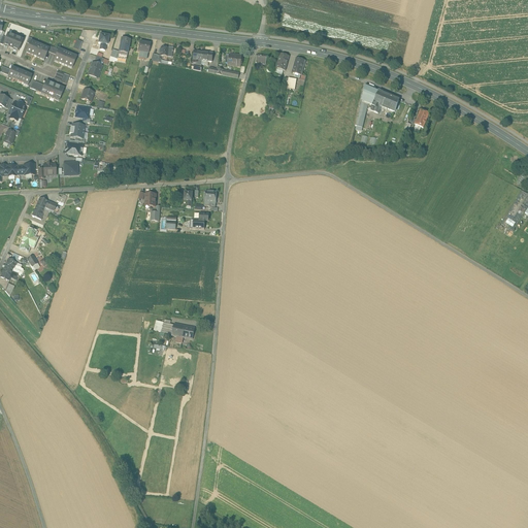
[(23,40),(7,34),(6,38),(3,45),(19,52),(23,40)]
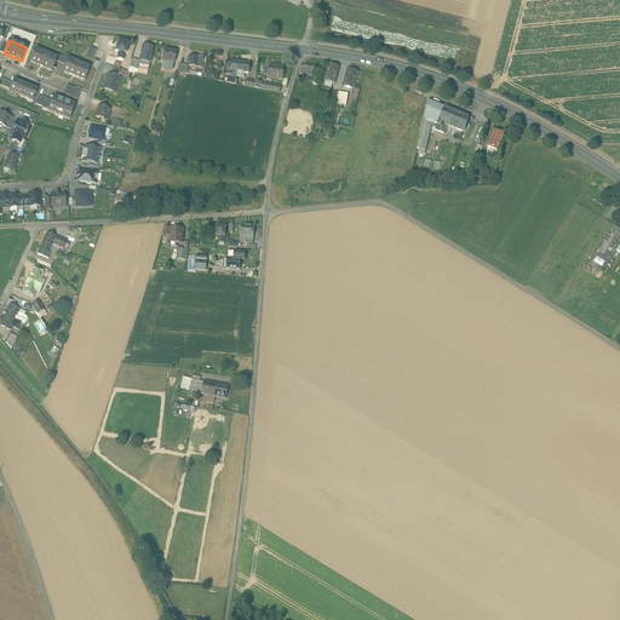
[(124,40),(119,40),(118,41),(115,51),(119,52),(118,59),(122,59),(125,53),(126,53),(128,44),(122,42),(124,40)]
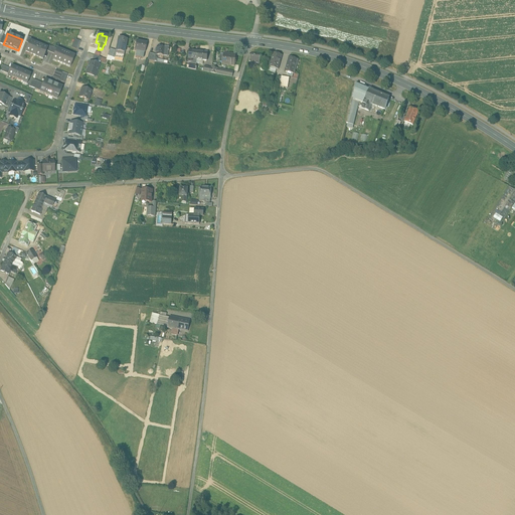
[(127,39),(119,38),(117,46),(115,56),(124,57),(127,39)]
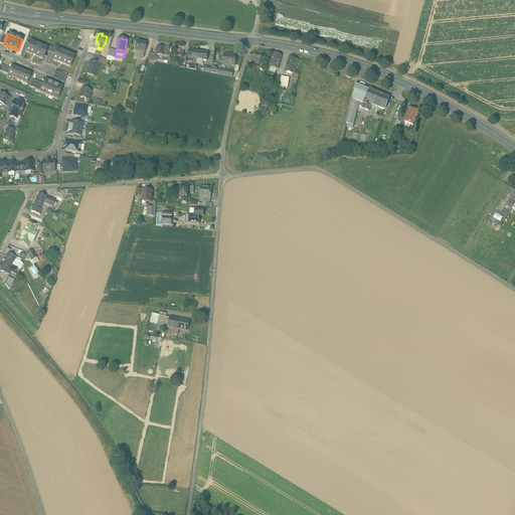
[(74,39),(71,47),(77,49),(80,41),(74,39)]
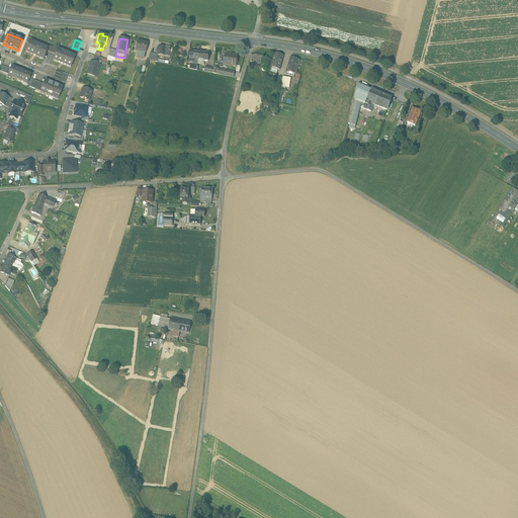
[(30,41),(29,44),(25,52),(44,60),(47,52),(48,49),(30,41)]
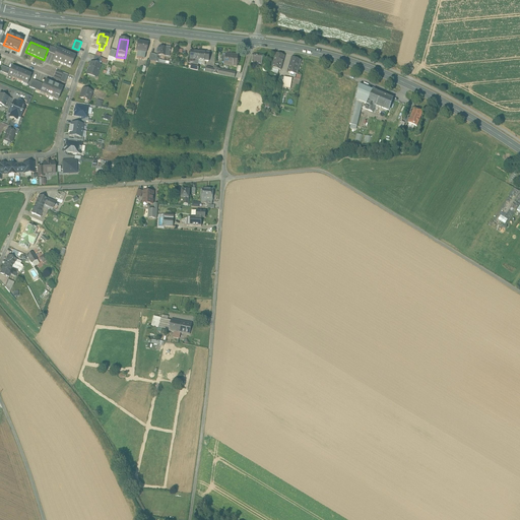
[(148,44),(137,42),(135,51),(138,52),(137,58),(142,59),(144,53),(146,53),(148,44)]
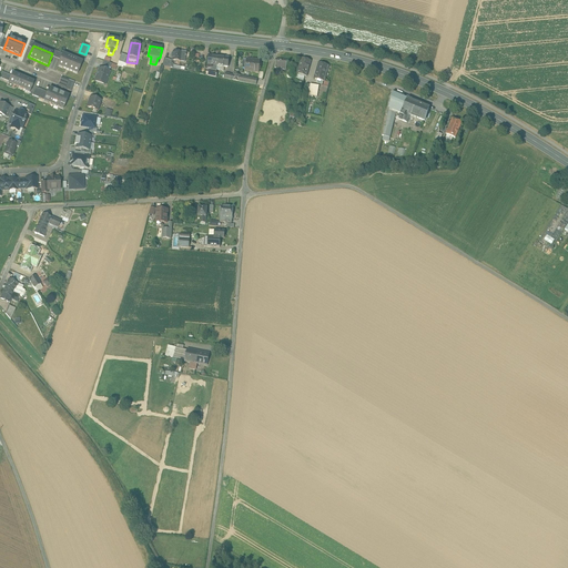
[(186,52),(181,51),(181,52),(173,51),(173,53),(172,53),(171,58),(172,58),(172,60),(180,61),(180,62),(185,62),(186,52)]
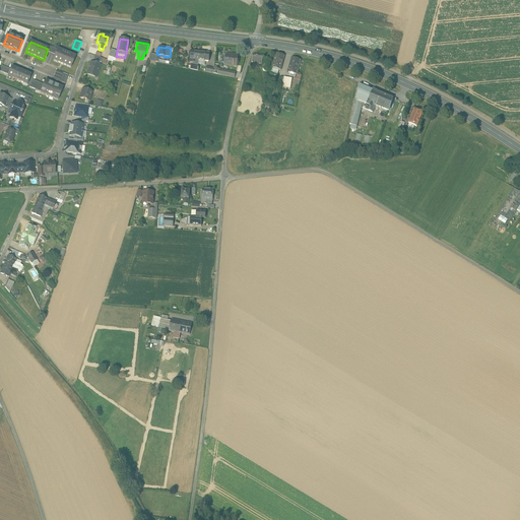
[(75,57),(58,49),(58,50),(55,55),(53,60),(71,67),(75,57)]
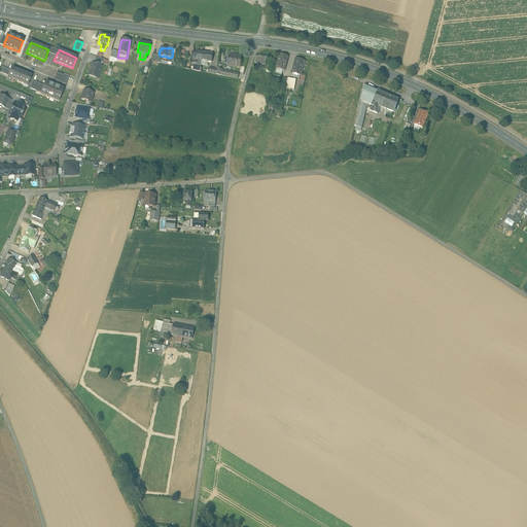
[(117,51),(112,49),(110,57),(109,61),(114,63),(117,51)]
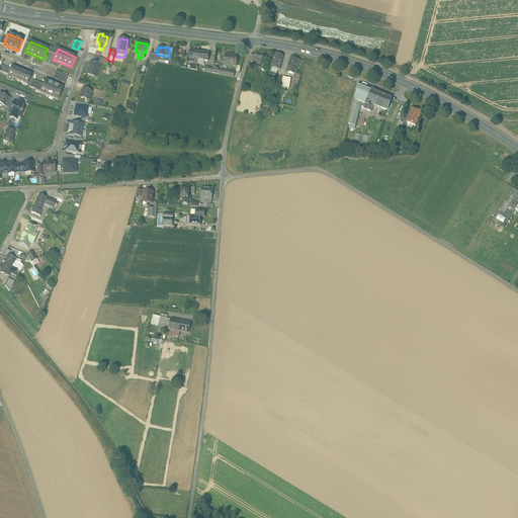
[(199,52),(189,51),(188,59),(189,59),(189,62),(192,62),(192,60),(198,60),(199,52)]
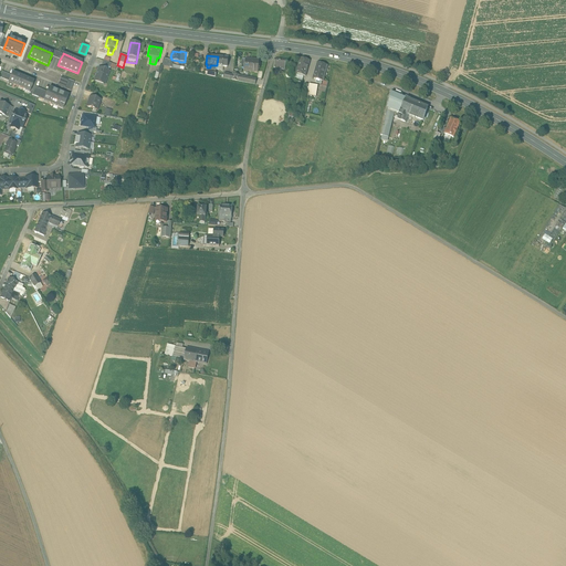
[(229,58),(218,56),(217,65),(228,66),(229,58)]
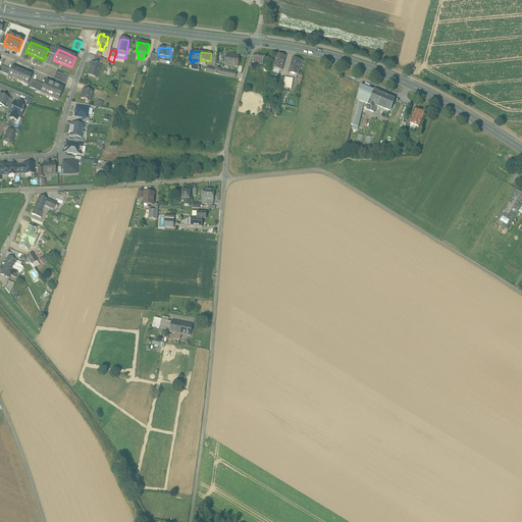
[(286,56),(277,53),(273,67),(282,70),(286,56)]
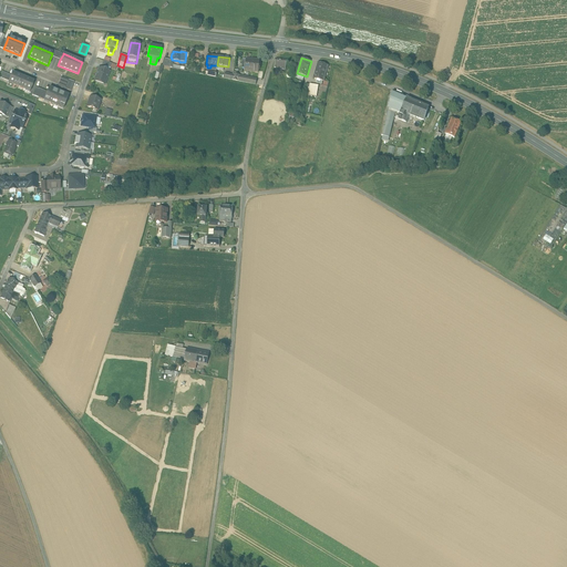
[(260,60),(251,60),(243,59),(241,69),(245,69),(245,71),(258,72),(260,60)]
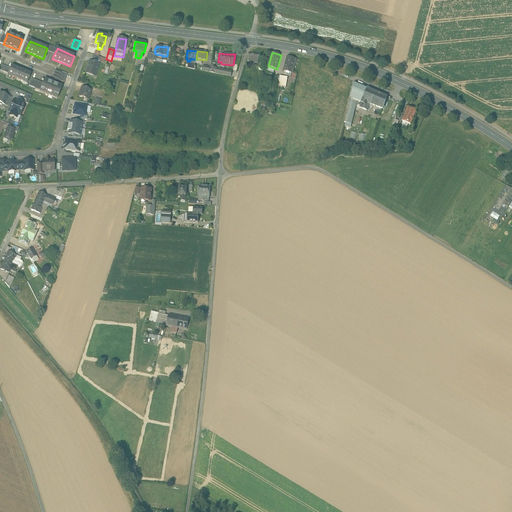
[(259,55),(249,53),(248,61),(258,63),(259,55)]
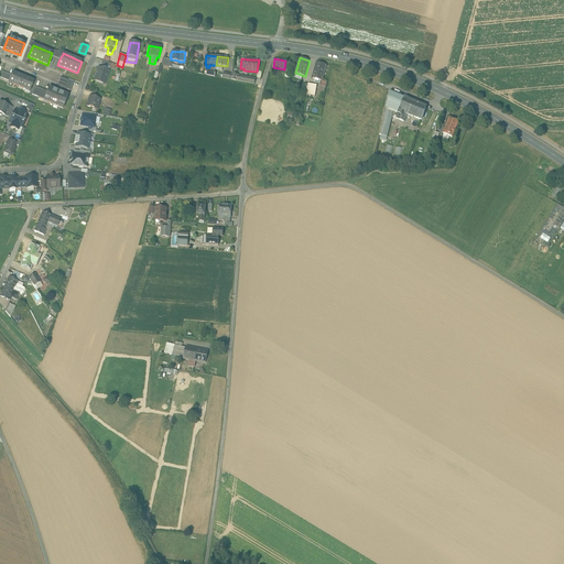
[(326,65),(316,63),(312,78),(322,80),(326,65)]
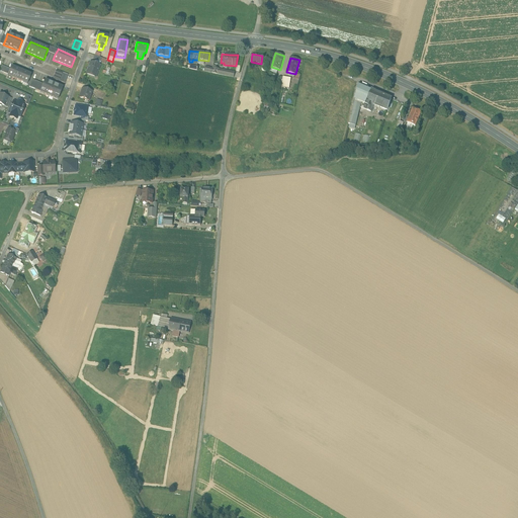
[(100,65),(90,62),(87,73),(92,75),(93,73),(97,75),(100,65)]
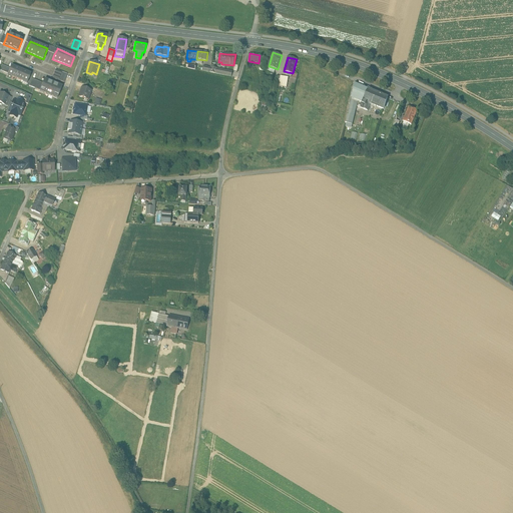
[(10,68),(2,65),(0,69),(0,70),(8,73),(10,68)]
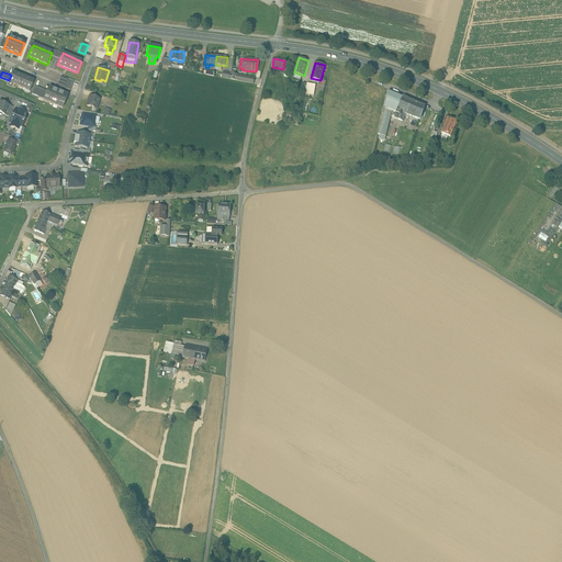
[(34,81),(12,72),(11,75),(9,80),(9,82),(15,85),(15,86),(17,86),(30,91),(34,81)]
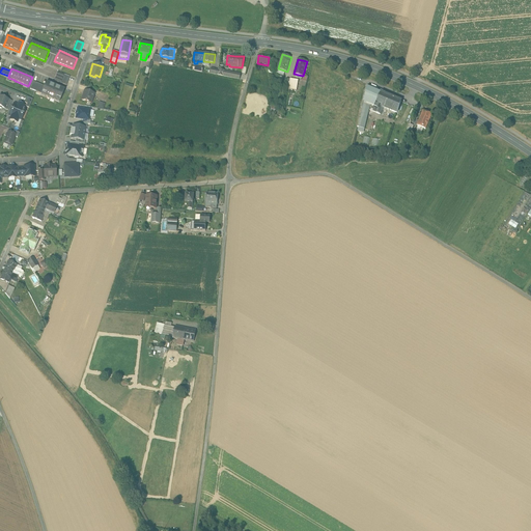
[(241,74),(224,71),(219,70),(219,71),(218,75),(240,80),(241,74)]
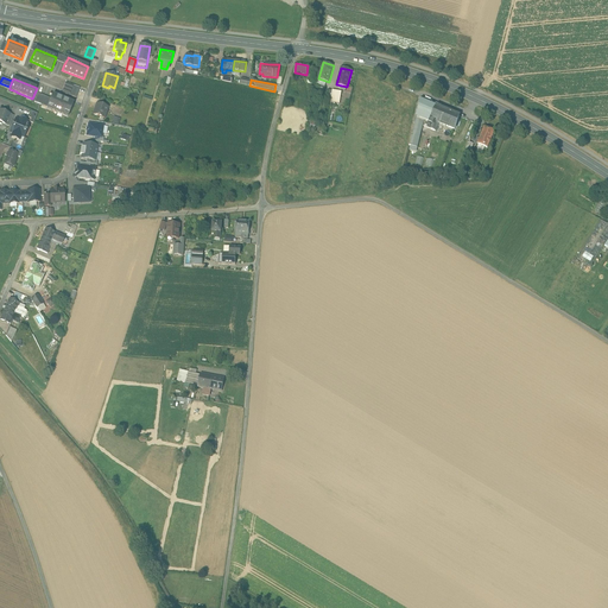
[(74,86),(67,82),(62,92),(69,95),(74,86)]
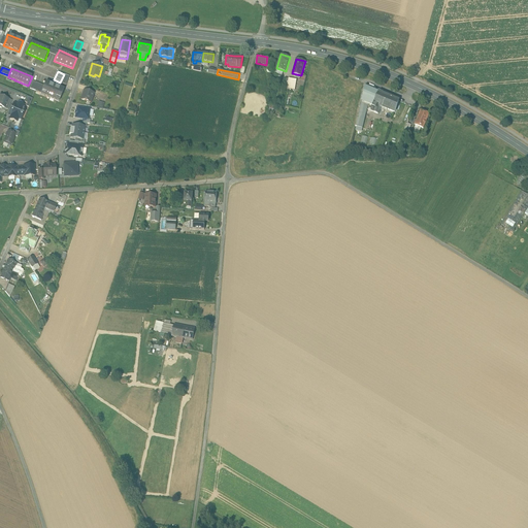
[(69,76),(64,74),(60,83),(66,85),(69,76)]
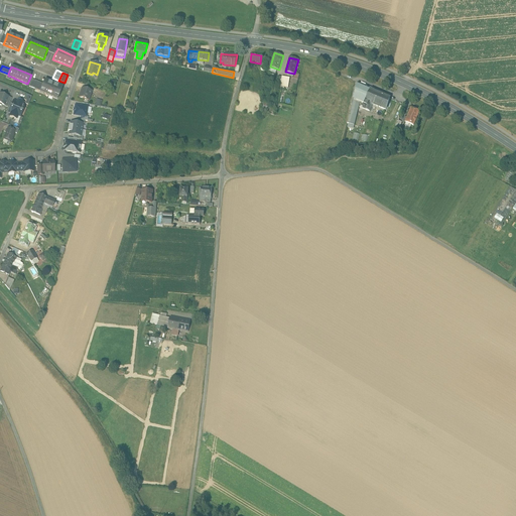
[(38,82),(32,80),(29,87),(35,89),(38,82)]
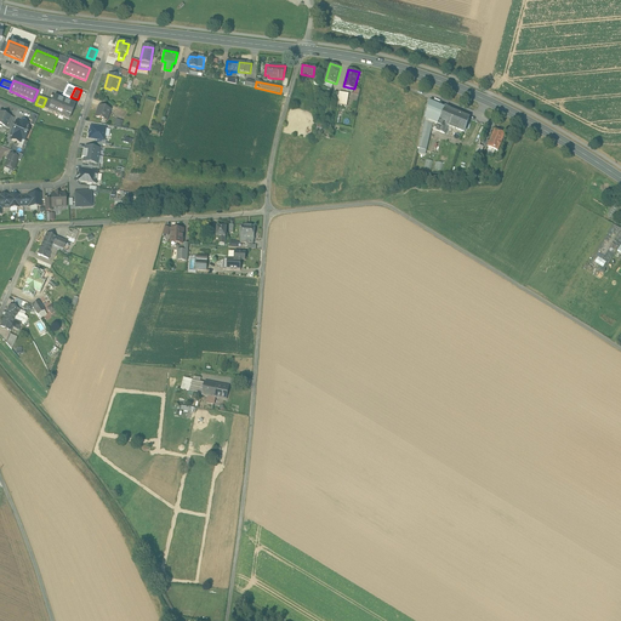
[(75,106),(53,97),(52,101),(49,109),(49,110),(69,119),(75,106)]
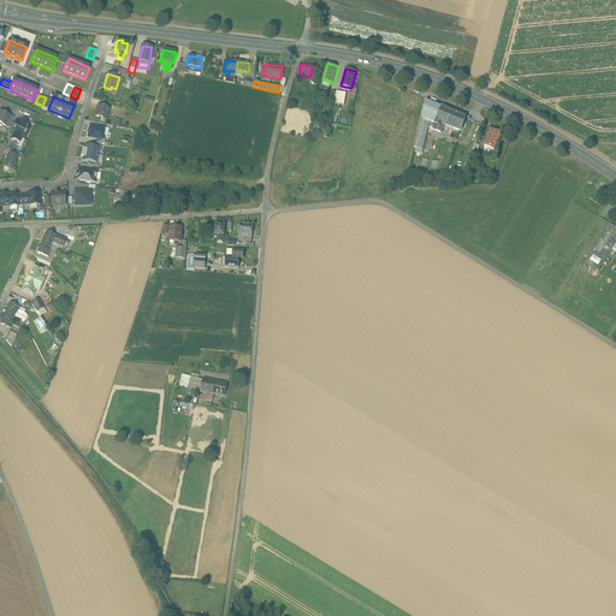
[(52,100),(46,98),(42,106),(48,108),(52,100)]
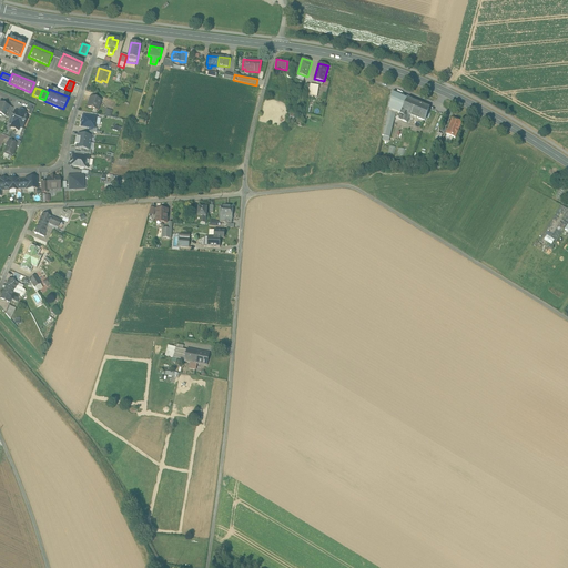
[(407,100),(393,93),(383,135),(386,137),(389,138),(393,124),(396,112),(401,113),(403,109),(404,110),(407,100)]
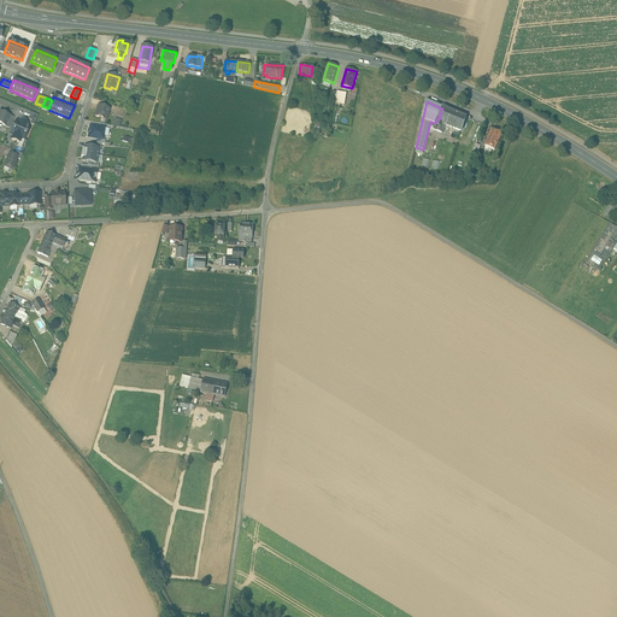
[(110,109),(98,105),(94,116),(100,118),(101,118),(106,119),(110,109)]
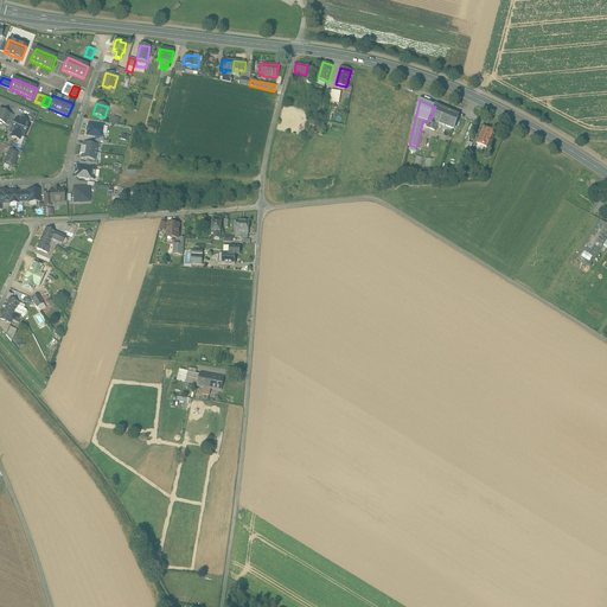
[(458,116),(436,107),(435,107),(432,117),(430,116),(428,121),(432,123),(429,128),(433,131),(435,131),(439,122),(454,129),(458,116)]
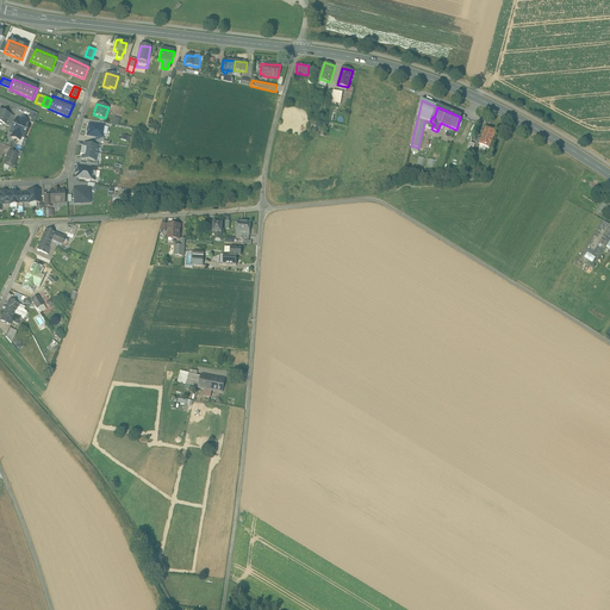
[(13,117),(0,111),(0,124),(1,125),(2,124),(10,126),(13,117)]
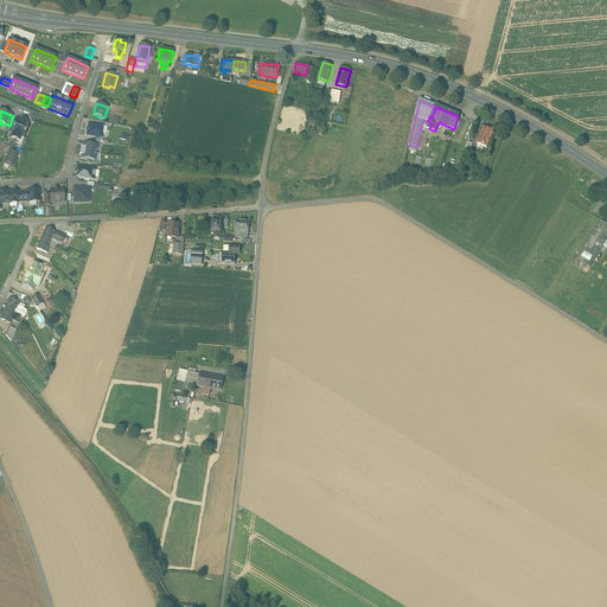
[(20,120),(17,119),(11,133),(13,133),(12,136),(19,140),(21,136),(24,138),(30,125),(26,122),(27,121),(21,119),(20,120)]
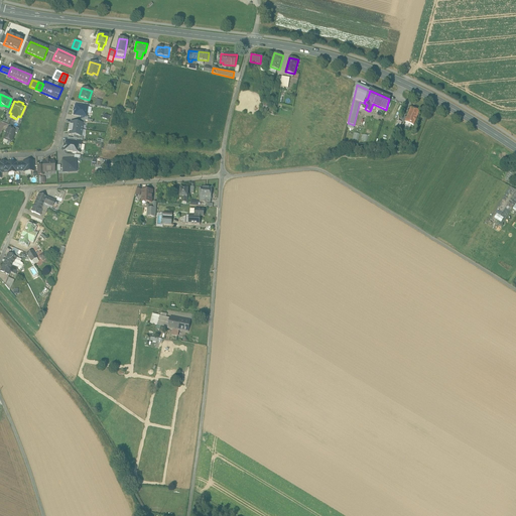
[(262,103),(260,109),(273,113),(275,106),(262,103)]
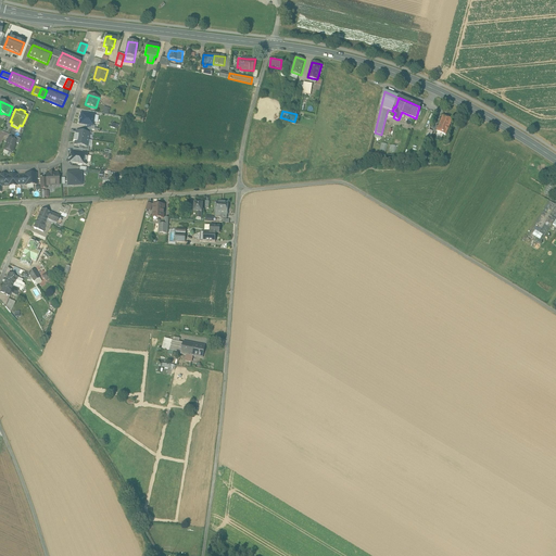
[(93,115),(81,113),(79,124),(92,126),(93,122),(92,121),(93,115)]
